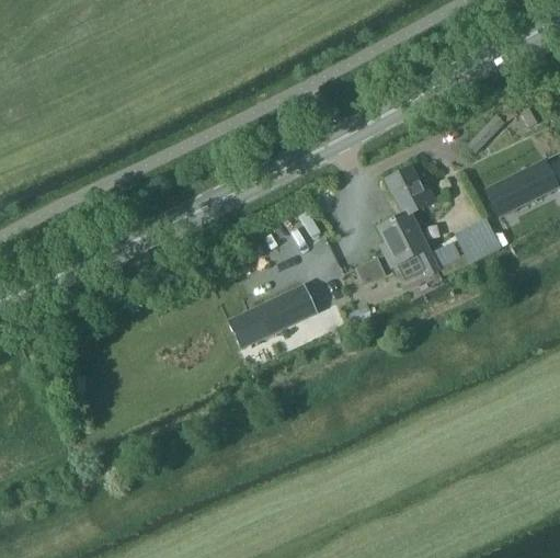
[(498,114),(467,145),(476,154),(506,123),(498,114)]
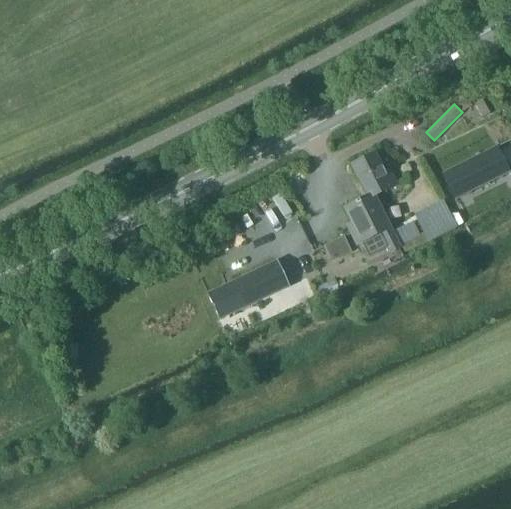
[(510,165),(510,140),(500,146),(510,165)]
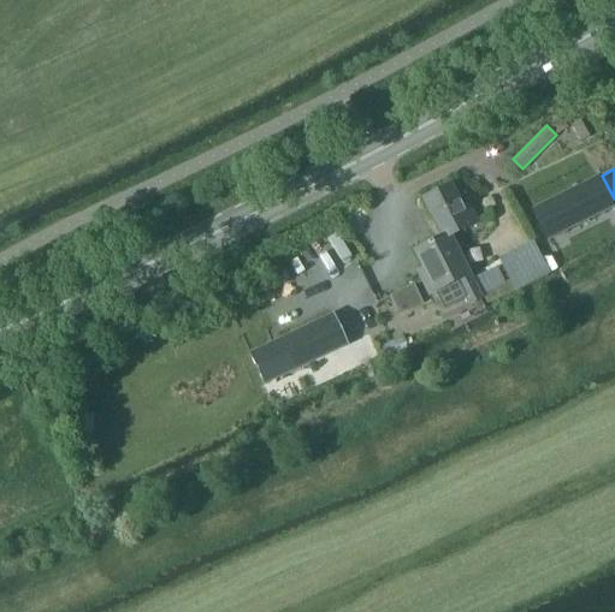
[(444,238),(454,233),(479,220),(471,205),(465,208),(451,180),(423,195),(443,235),(444,238)]
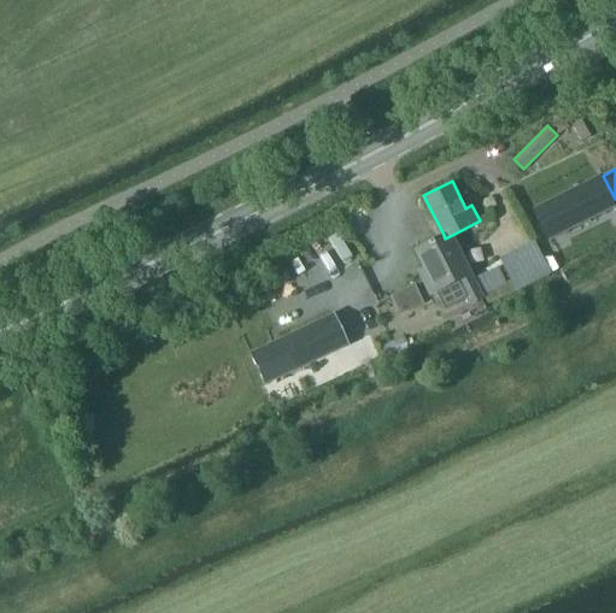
[(444,235),(416,248),(426,266),(420,270),(432,293),(438,290),(446,307),(467,298),(469,302),(482,296),(485,295),(471,269),(455,234),(445,239),(444,235)]
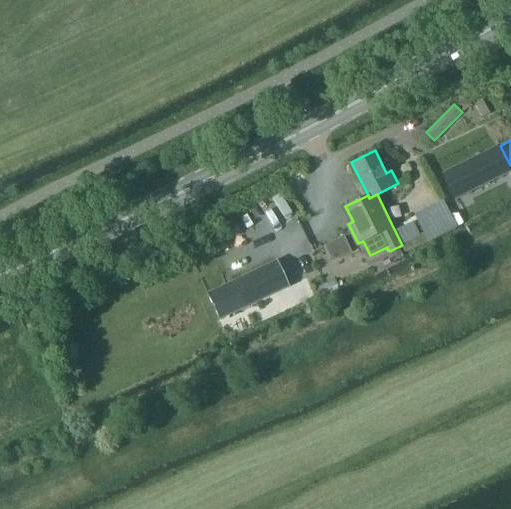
[(402,245),(400,246),(403,252),(458,224),(444,198),(391,223),(402,245)]
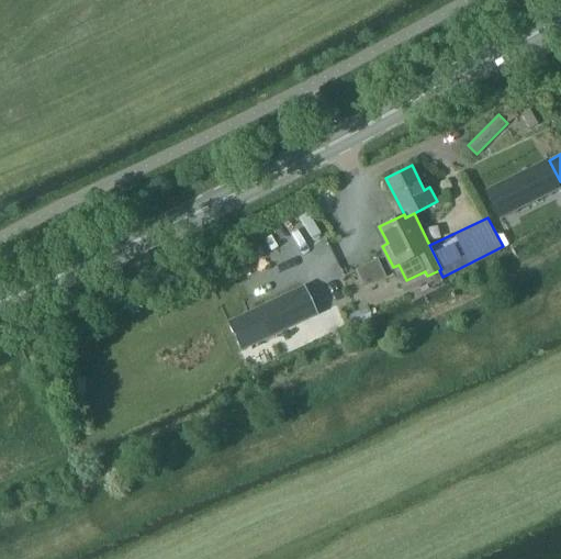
[(213,289),(208,278),(188,288),(193,299),(213,289)]
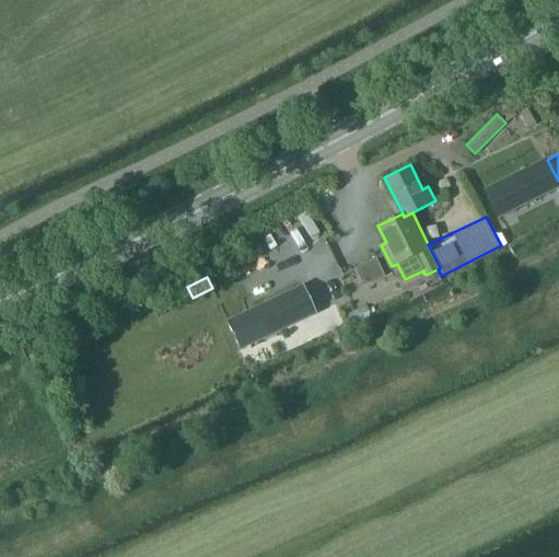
[(303,283),(228,318),(241,347),(317,311),(303,283)]
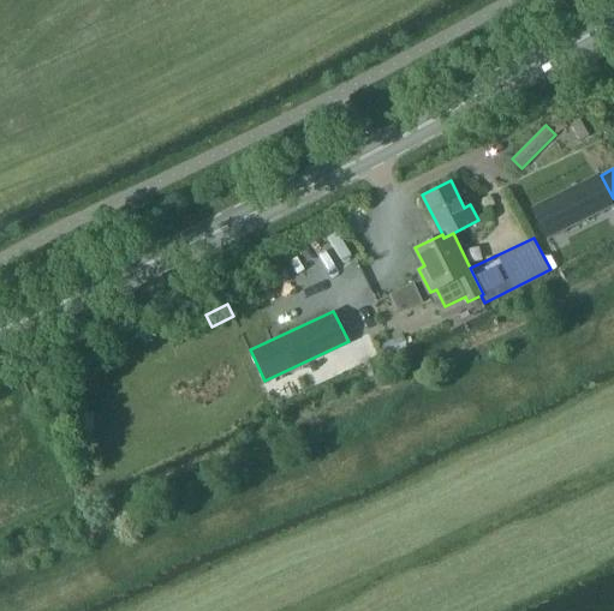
[(386,353),(407,343),(403,333),(381,343),(386,353)]
